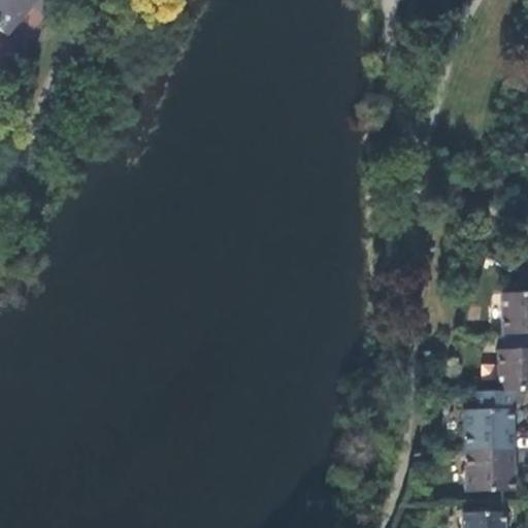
[(0,0),(0,30),(7,36),(37,0),(0,0)]
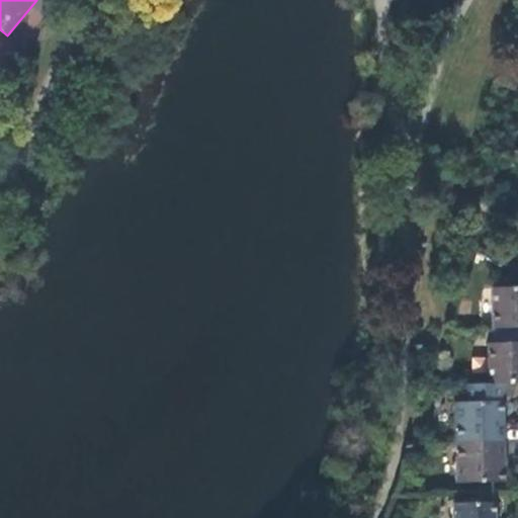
[(517,286),(491,288),(492,329),(517,328),(517,286)]
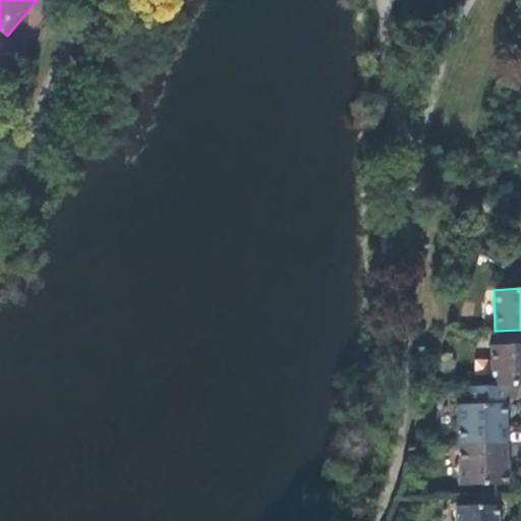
[(514,386),(520,386),(520,345),(488,347),(490,387),(514,386)]
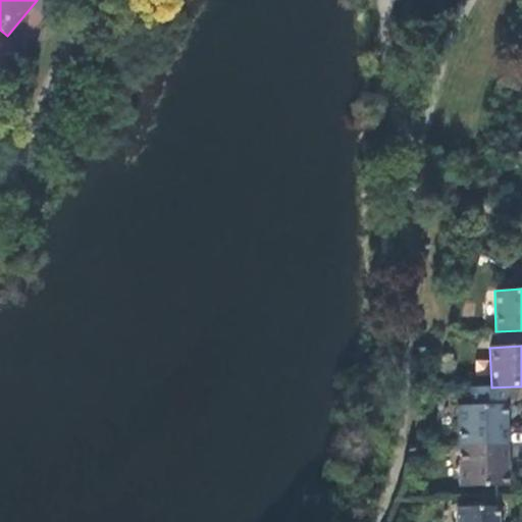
[(457,406),(458,447),(506,446),(506,429),(505,402),(505,398),(515,398),(515,386),(491,387),(470,388),(471,406),(457,406)]
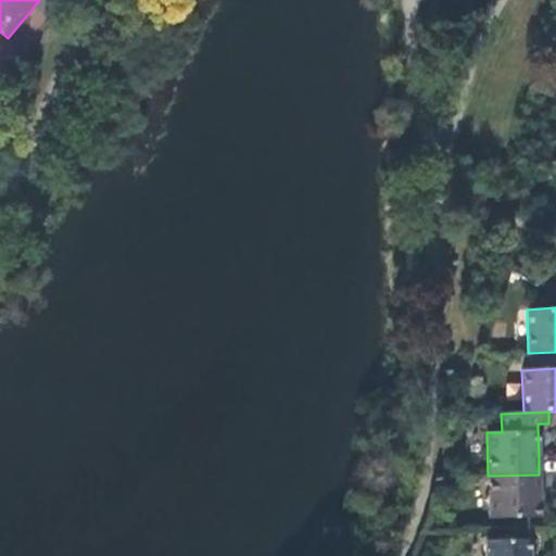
[(539,475),(488,476),(489,519),(540,519),(539,475)]
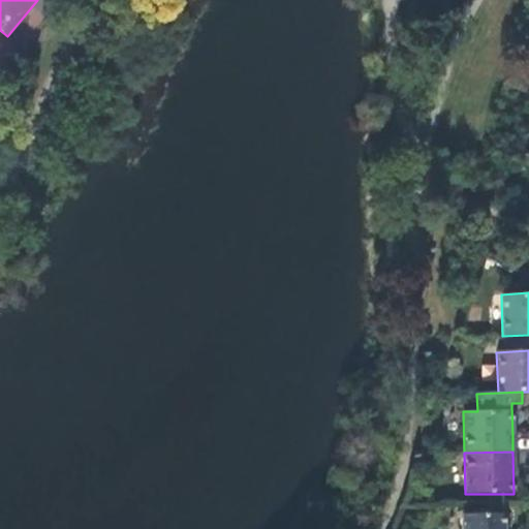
[(462,514),(462,528),(504,528),(504,512),(462,514)]
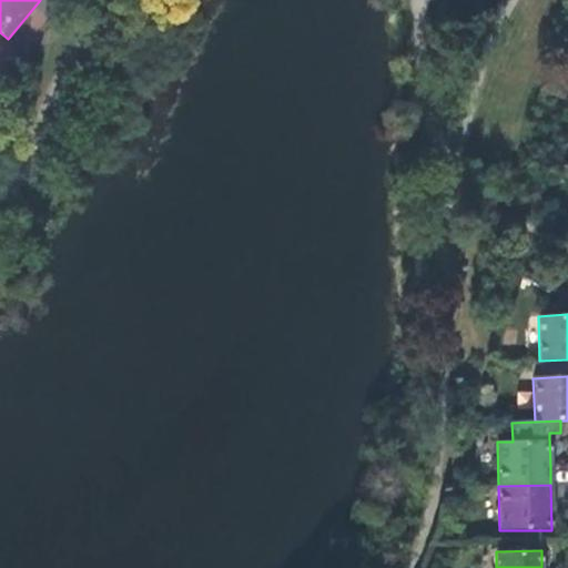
All buildings are outlined.
